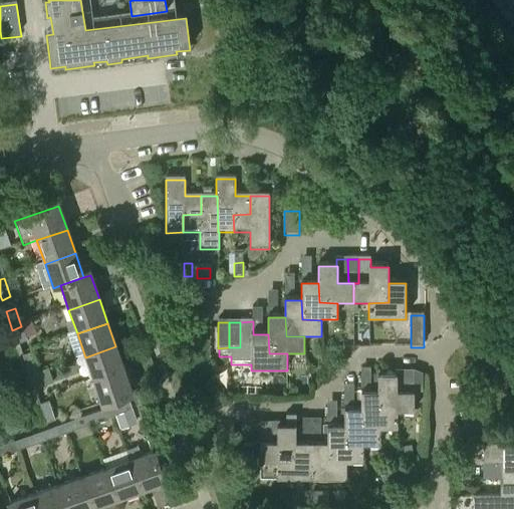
[(21,326),(12,330),(18,347),(28,344),(21,326)]
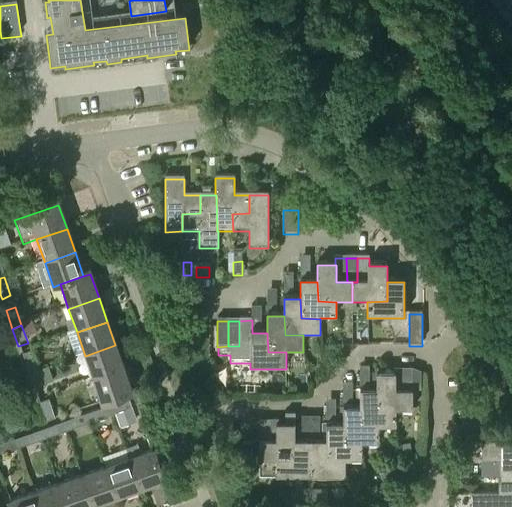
[(85,356),(93,379),(123,368),(115,345),(85,356)]
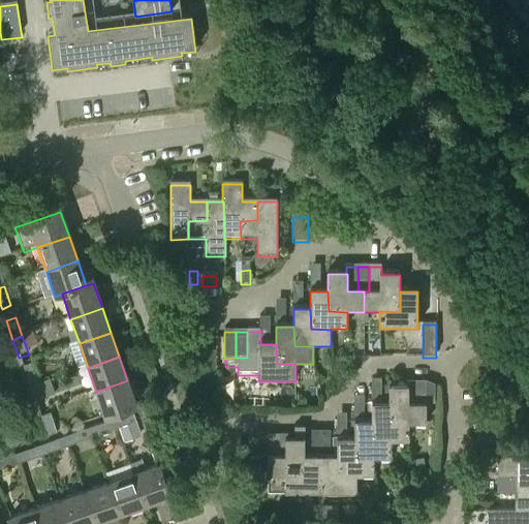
[(24,370),(30,388),(39,384),(33,366),(24,370)]
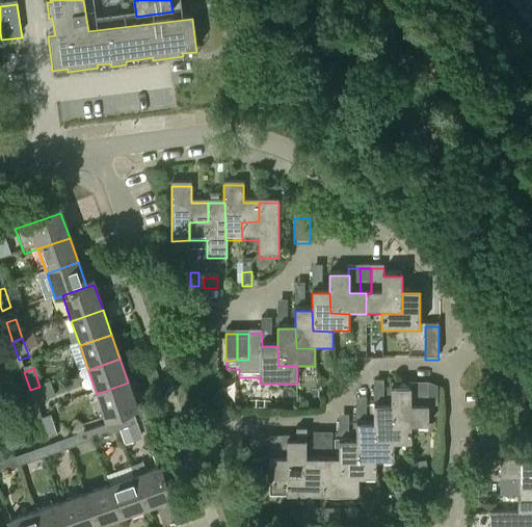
[(137,409),(128,383),(97,394),(106,419),(137,409)]
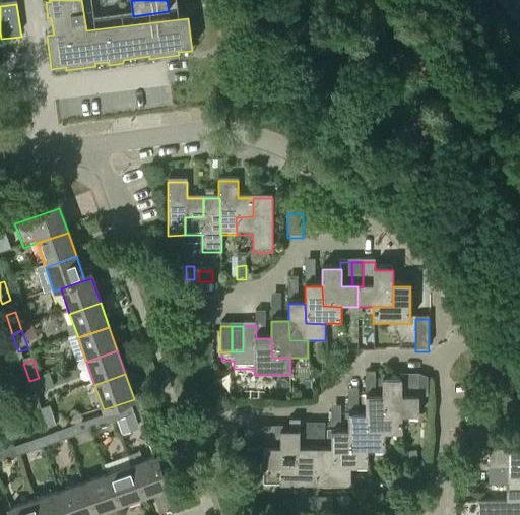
[(39,378),(29,381),(36,399),(45,396),(44,393),(54,390),(49,375),(39,378)]
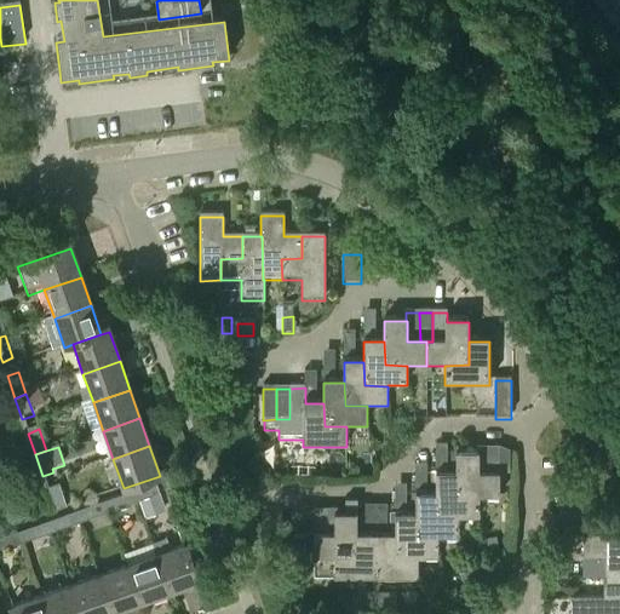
[(499,499),(499,476),(498,476),(498,448),(480,448),(480,455),(455,455),(455,476),(457,476),(457,498),(478,498),(478,499),(499,499)]
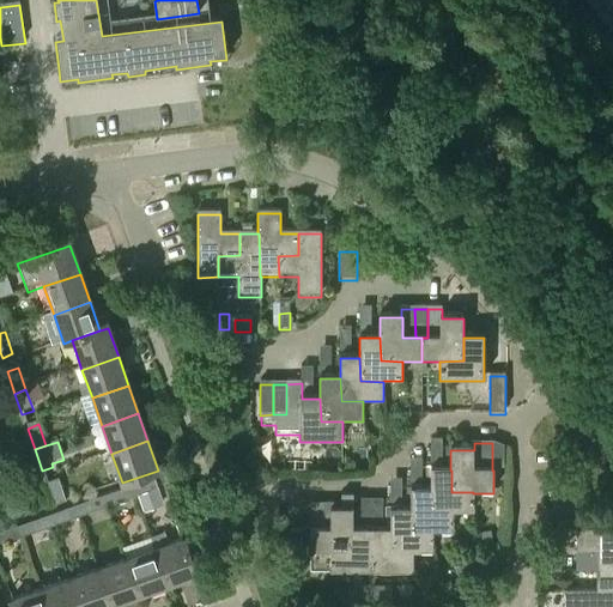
[(451,471),(450,471),(430,471),(430,490),(432,491),(431,513),(454,513),(454,514),(473,514),(473,493),(473,492),(451,492),(451,471)]
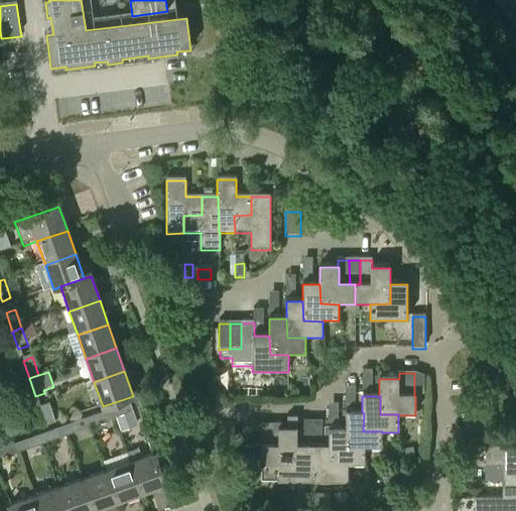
[(49,405),(39,409),(46,427),(55,424),(49,405)]
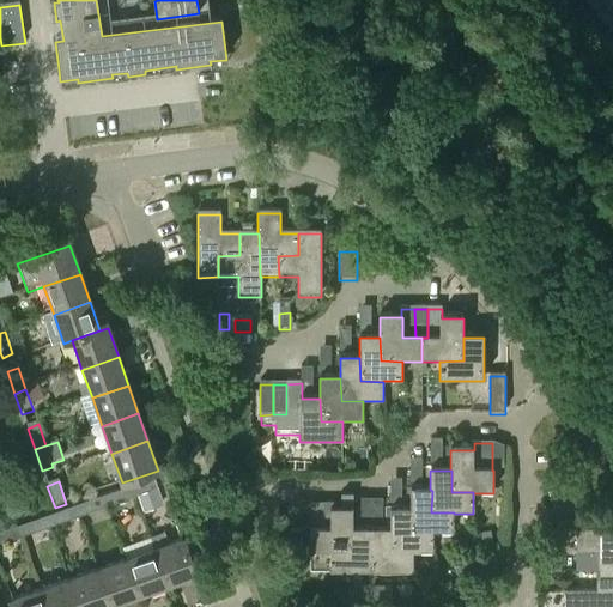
[(164,510),(158,493),(153,483),(132,490),(135,501),(138,499),(144,517),(164,510)]
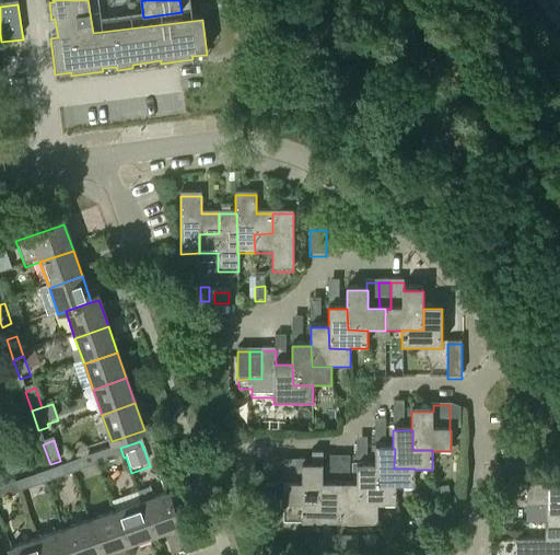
[(395,449),(393,448),(393,449),(375,448),(375,466),(375,486),(396,487),(415,488),(415,470),(415,469),(394,469),(395,449)]
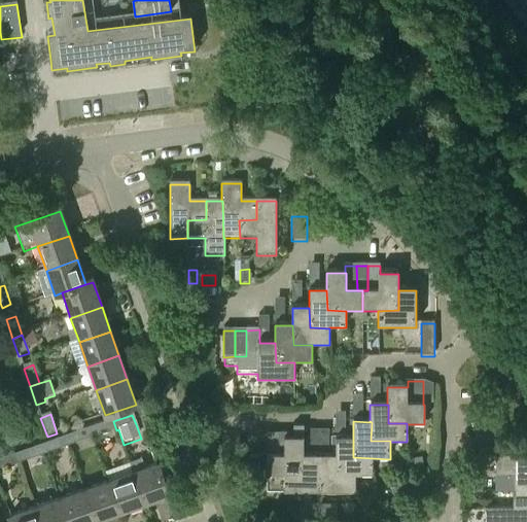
[(111,432),(107,423),(89,430),(92,440),(111,432)]
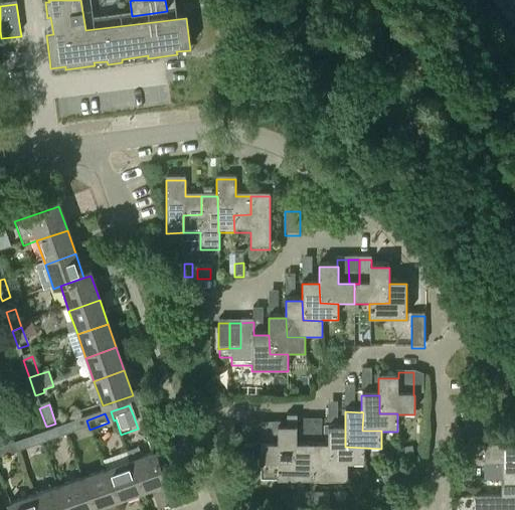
[(297,446),(297,429),(297,418),(287,418),(287,429),(279,429),(279,425),(261,425),(261,482),(278,482),(277,465),(295,465),(295,446),(297,446)]
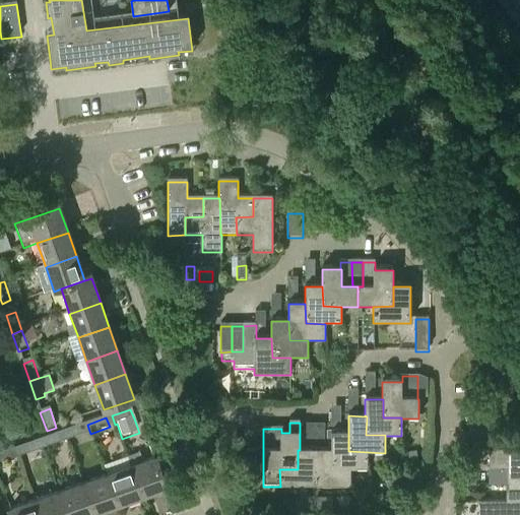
[(70,431),(73,440),(90,434),(87,425),(70,431)]
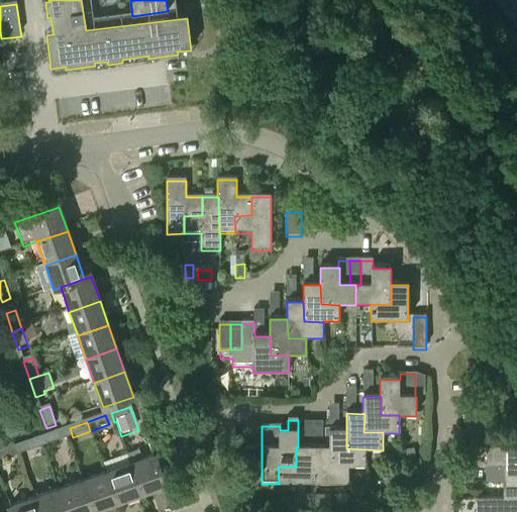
[(366,467),(366,449),(346,448),(346,430),(329,430),(329,447),(330,466),(348,467),(366,467)]
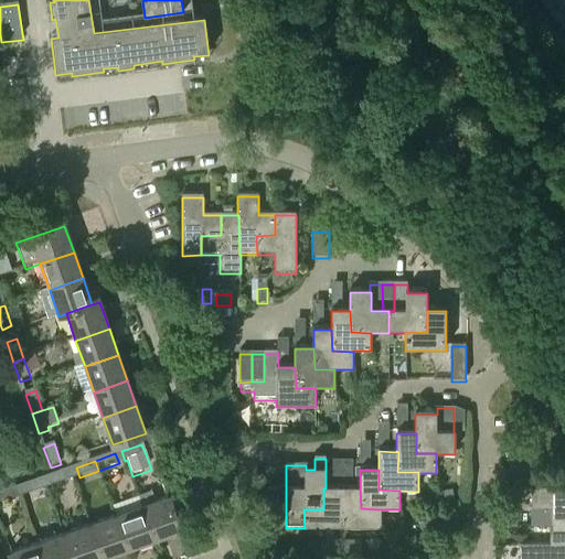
[(63,472),(43,479),(46,488),(66,482),(63,472)]
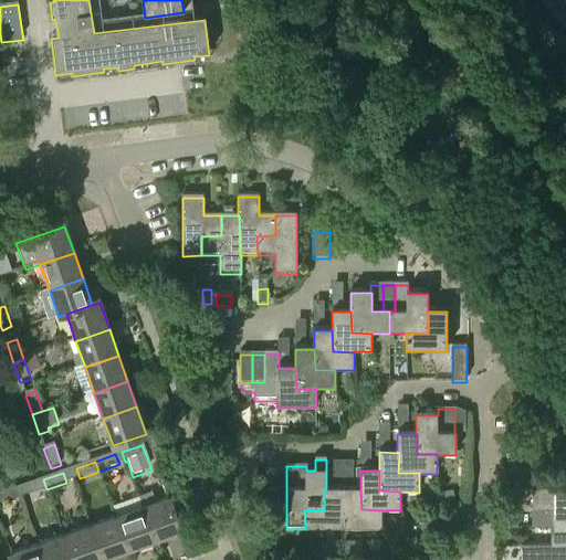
[(23,487),(27,497),(46,489),(43,479),(23,487)]
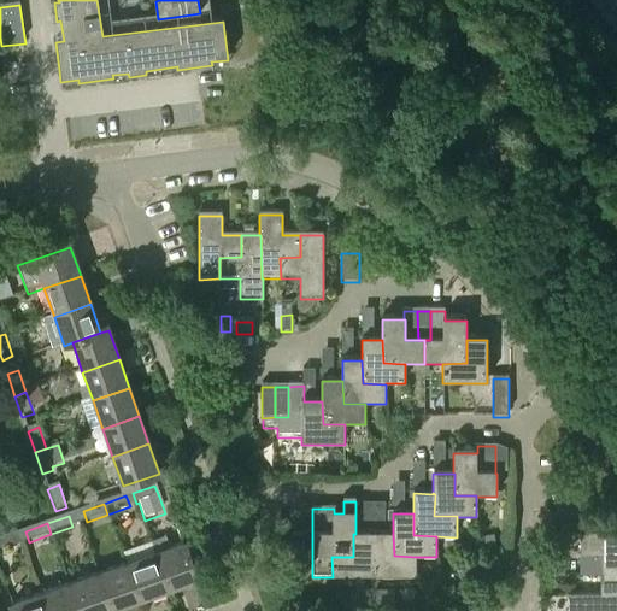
[(333,577),(374,577),(374,534),(356,534),(353,534),(353,557),(331,557),(333,577)]
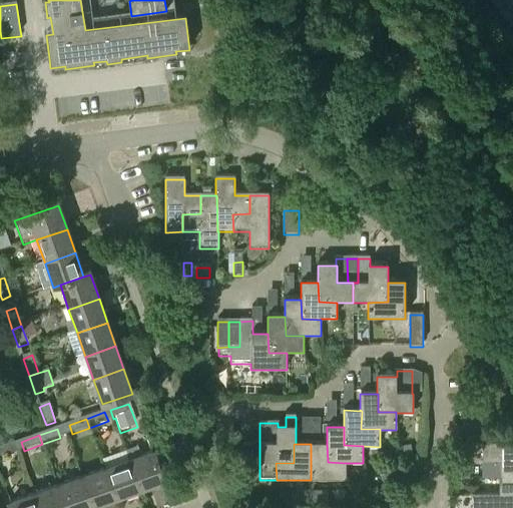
[(327,444),(311,444),(311,480),(346,480),(346,463),(328,462),(327,444)]
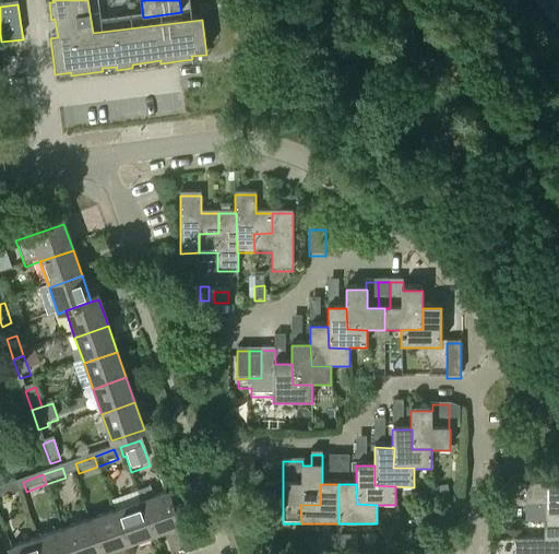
[(0,501),(13,496),(10,486),(0,490),(0,501)]
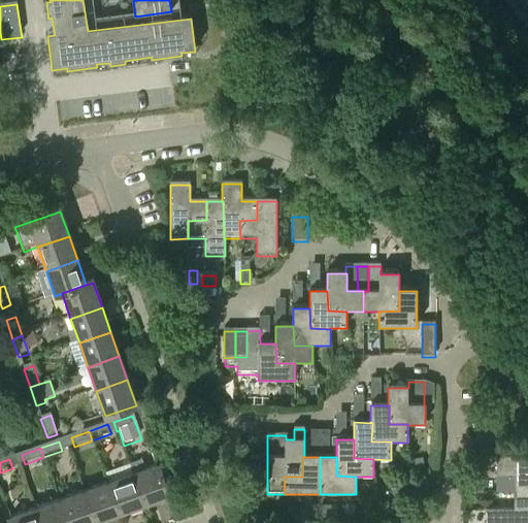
[(527,459),(496,460),(496,480),(514,480),(514,495),(527,494),(527,459)]
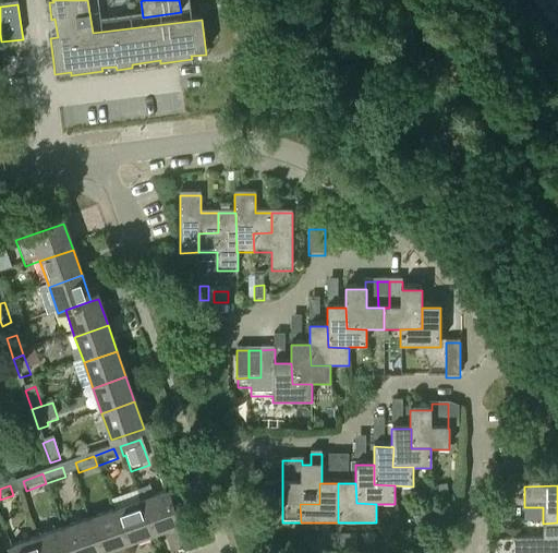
[(447,488),(437,490),(440,501),(450,499),(447,488)]
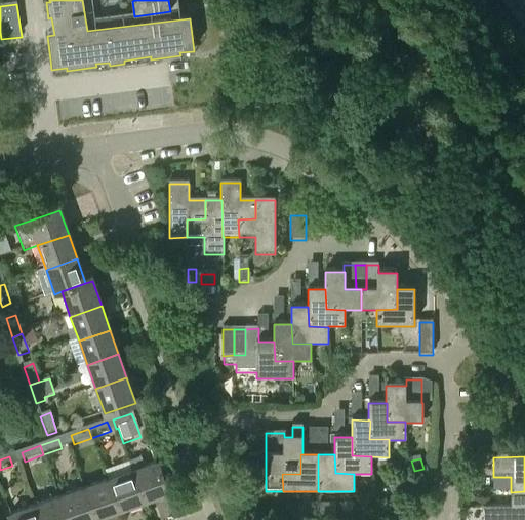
[(167,496),(156,466),(145,470),(142,460),(129,464),(132,474),(131,474),(143,506),(167,496)]
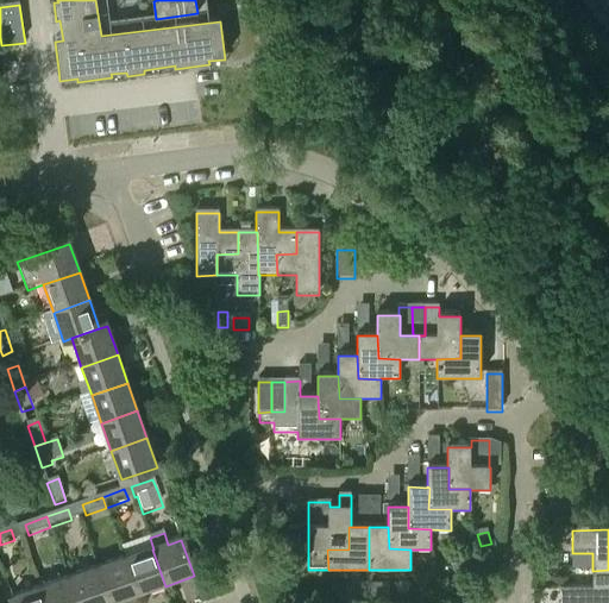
[(165,586),(152,550),(125,559),(137,596),(165,586)]
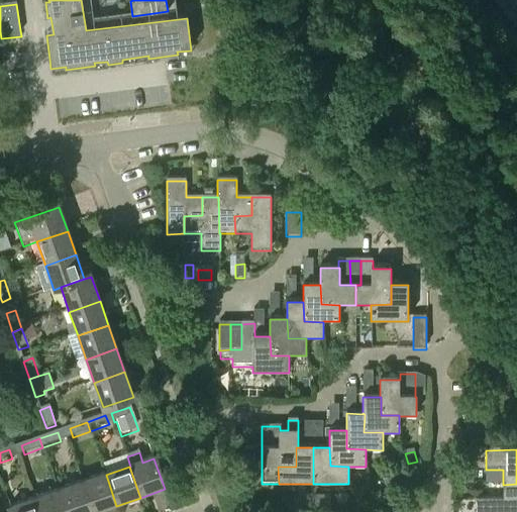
[(82,484),(92,511),(102,511),(116,506),(106,475),(82,484)]
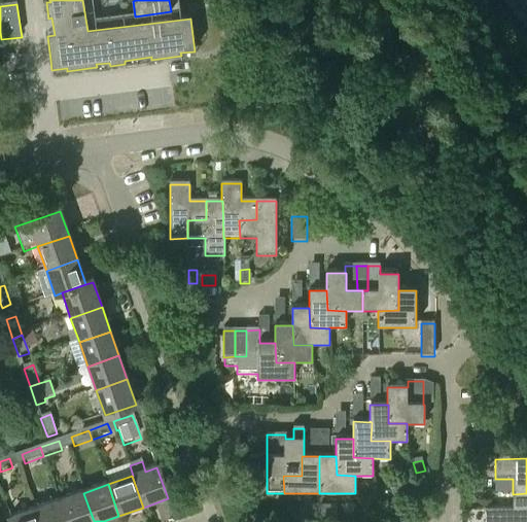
[(466,486),(466,495),(482,495),(482,486),(466,486)]
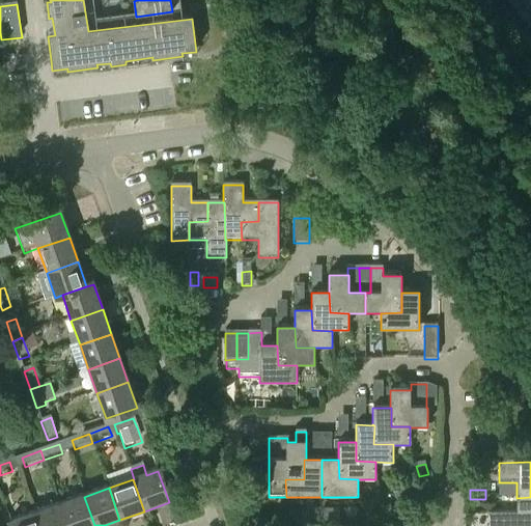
[(400,507),(407,501),(402,491),(392,496),(400,507)]
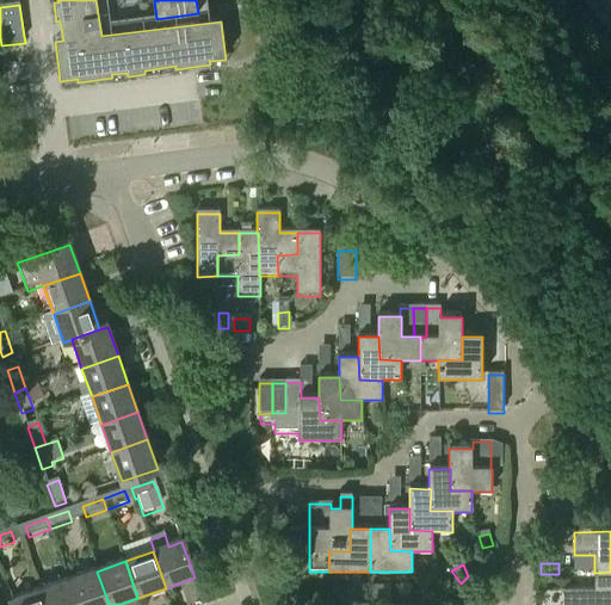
[(109,604),(97,572),(69,581),(76,604),(109,604)]
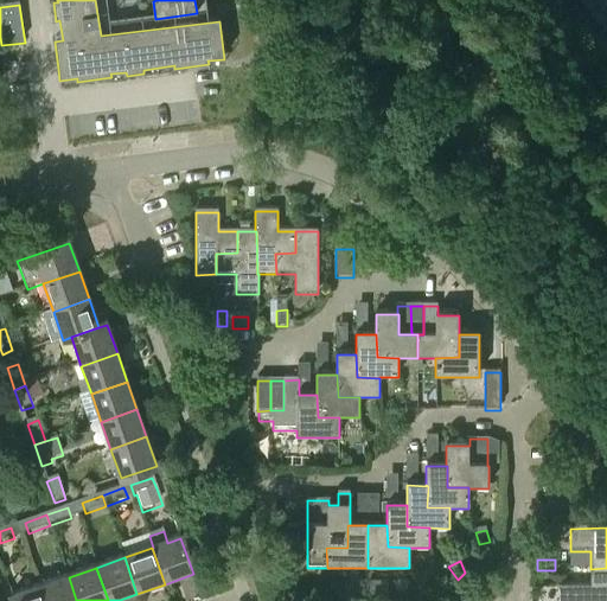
[(606,568),(590,569),(590,588),(590,590),(606,589),(606,568)]
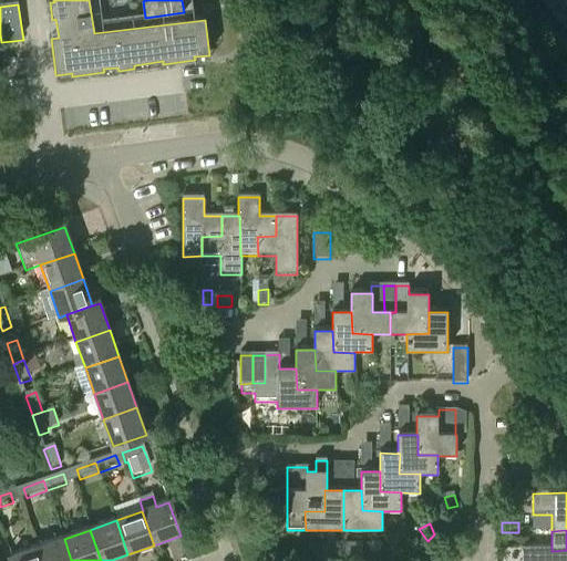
[(38,548),(41,560),(71,560),(64,539),(38,548)]
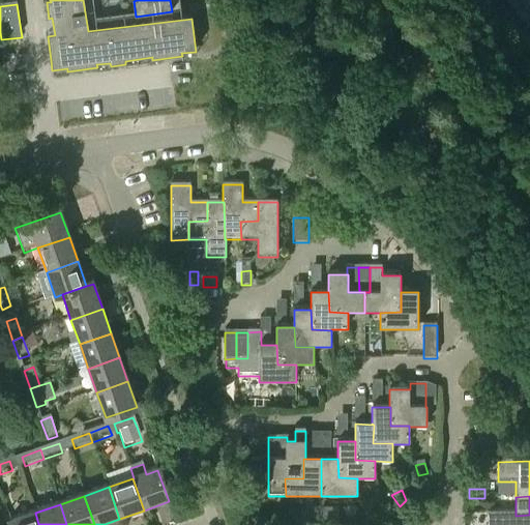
[(10,522),(11,524),(38,524),(35,513),(10,522)]
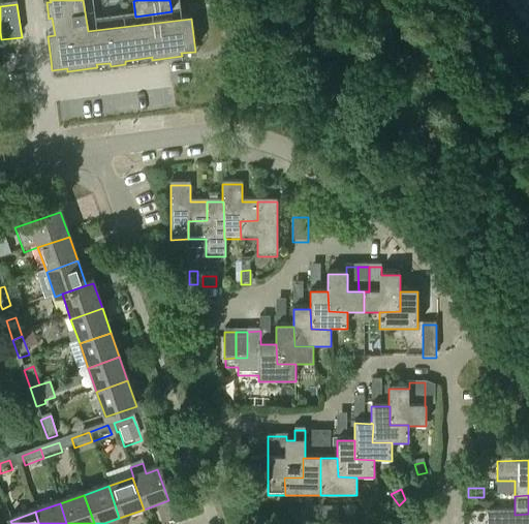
[(528,523),(528,514),(515,515),(515,513),(497,513),(497,523),(528,523)]
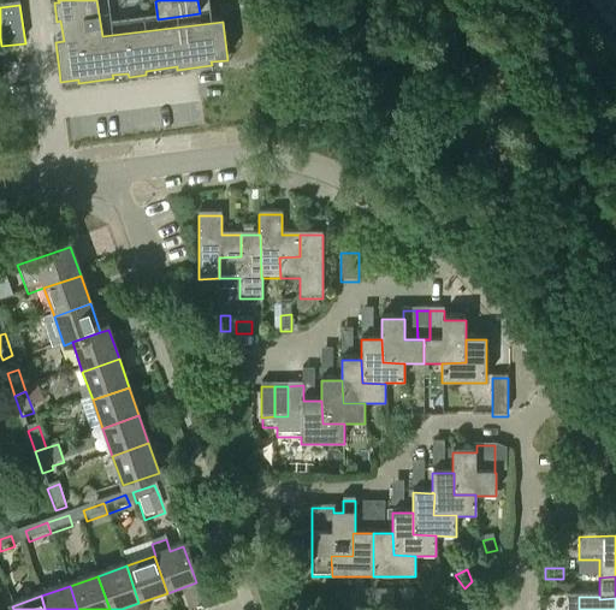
All buildings are outlined.
